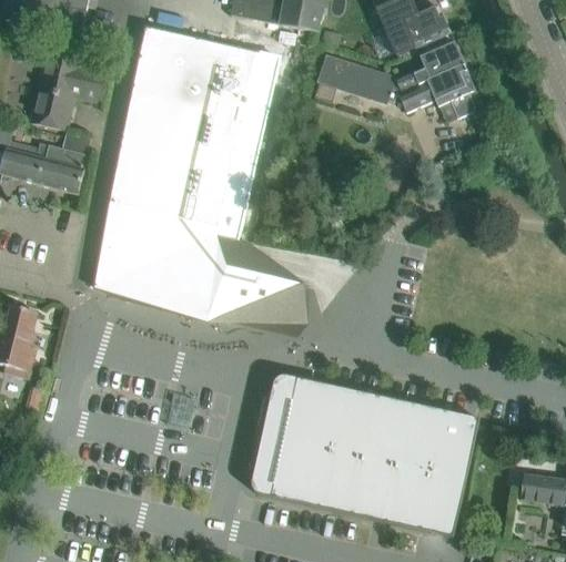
[(0,13),(80,32),(87,0),(0,0),(0,13)]
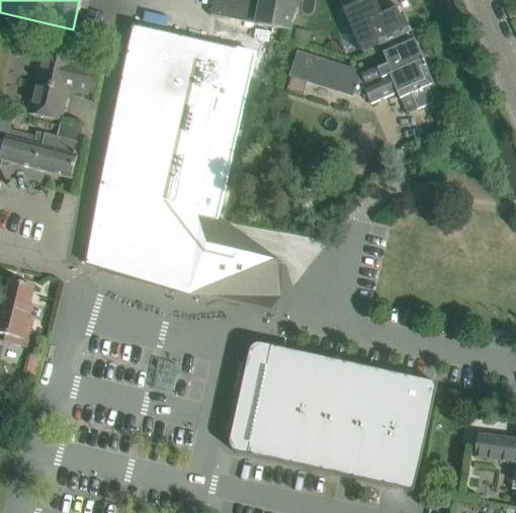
[(288,27),(293,0),(210,0),(208,11),(288,27)]
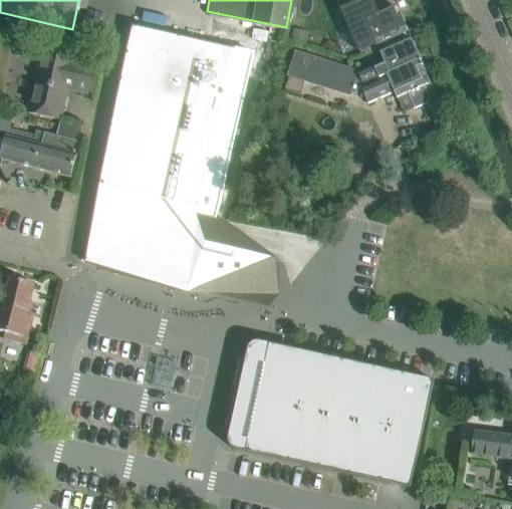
[(351,0),(338,6),(356,48),(405,27),(395,3),(377,11),(372,0),(351,0)]
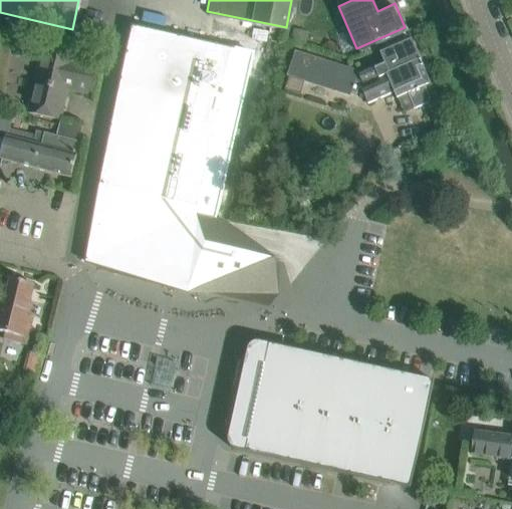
[(82,246),(81,251),(99,263),(107,253),(179,270),(204,287),(267,302),(277,256),(278,255),(223,243),(216,241),(217,237),(222,217),(218,216),(215,215),(253,49),(134,22),(112,115),(82,246)]
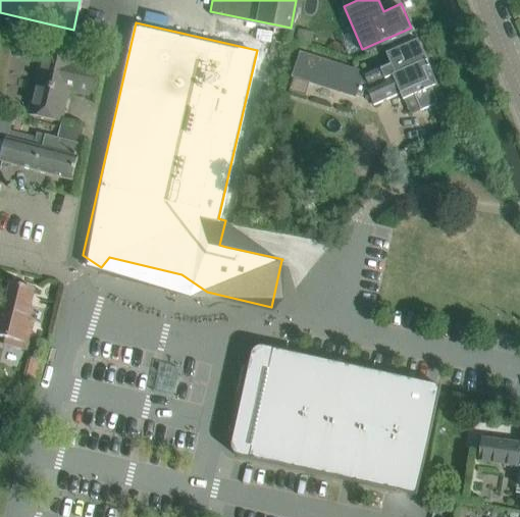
[(312,43),(316,32),(297,24),(293,36),(312,43)]
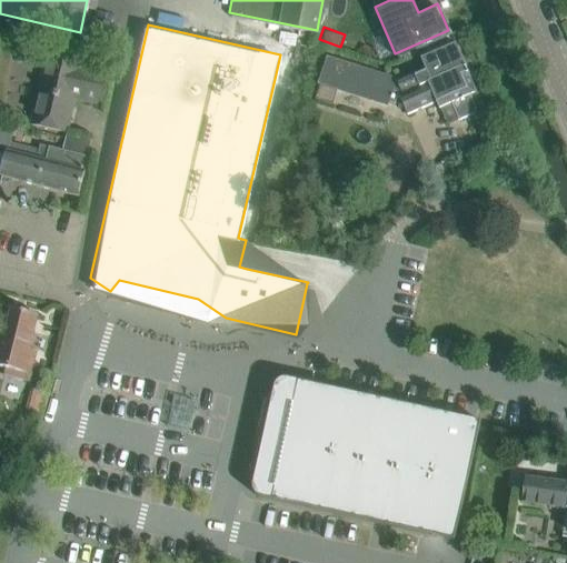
[(474,88),(451,38),(431,47),(419,52),(424,63),(396,76),(326,54),(319,78),(393,99),(395,92),(397,91),(406,109),(435,96),(438,103),(450,98),(458,116),(473,109),(475,103),(469,91),(474,88)]
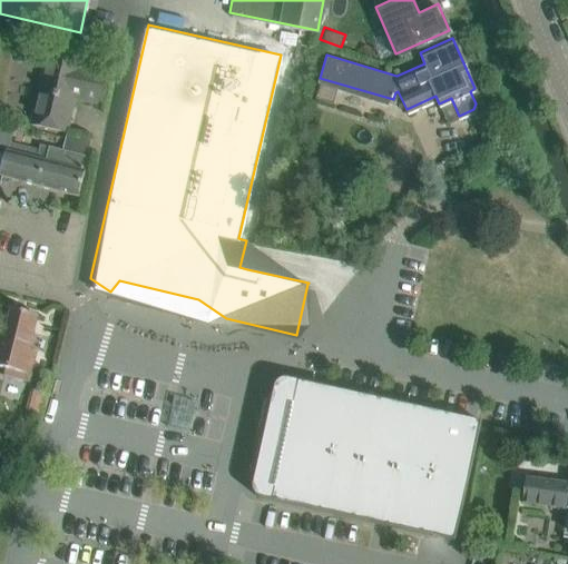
[(98,100),(105,70),(81,65),(84,56),(47,47),(30,120),(43,124),(66,128),(75,91),(87,95),(86,98),(98,100)]
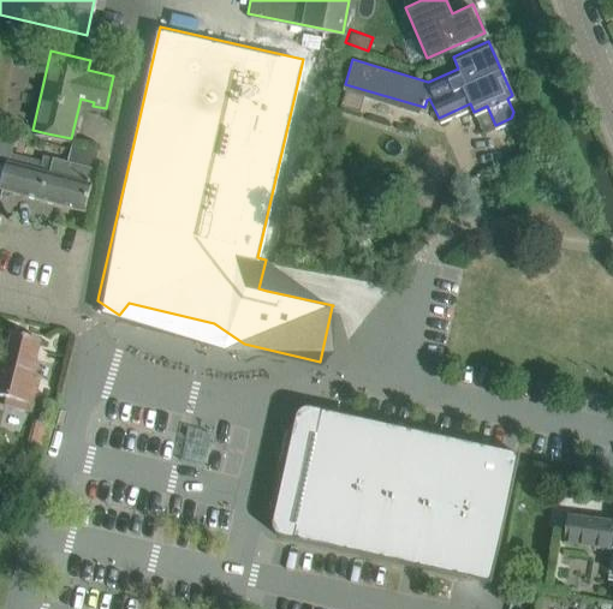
[(0,156),(7,157),(10,148),(11,142),(0,138),(0,156)]
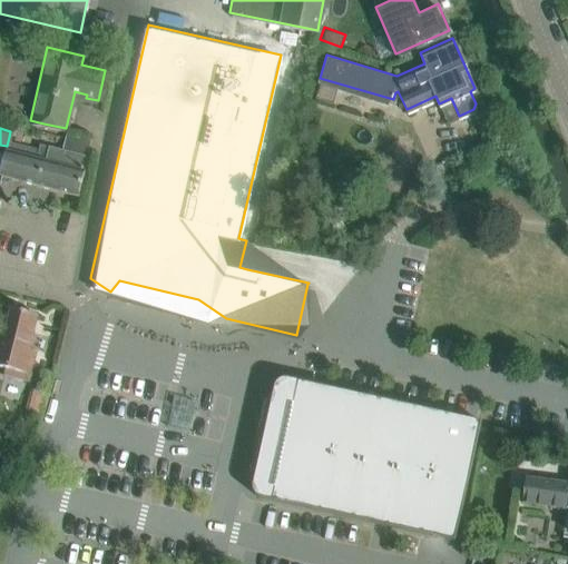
[(81,167),(86,152),(82,152),(87,137),(89,137),(90,136),(65,129),(60,146),(49,144),(46,157),(42,156),(35,181),(77,193),(84,167),(81,167)]
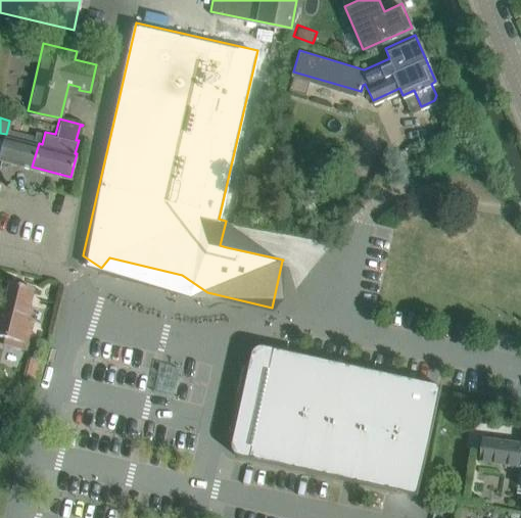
[(32,167),(39,143),(6,134),(0,155),(0,158),(32,167)]
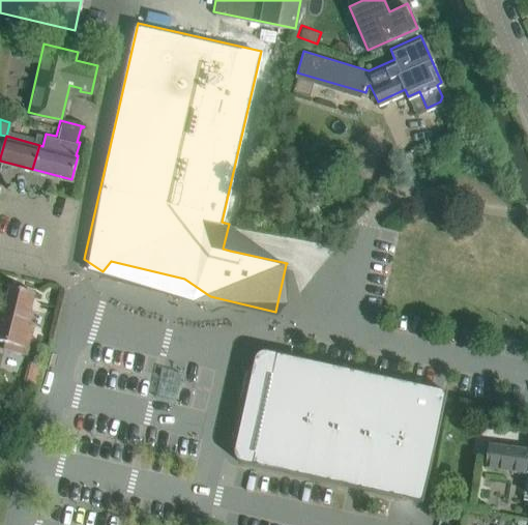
[(25,322),(28,310),(33,290),(9,284),(4,302),(0,301),(0,338),(4,339),(2,345),(26,351),(32,323),(25,322)]
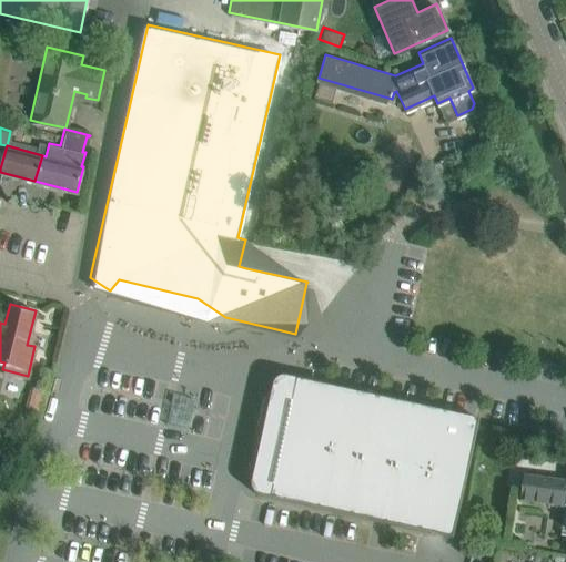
[(296,377),(271,494),(452,534),(477,417),(296,377)]
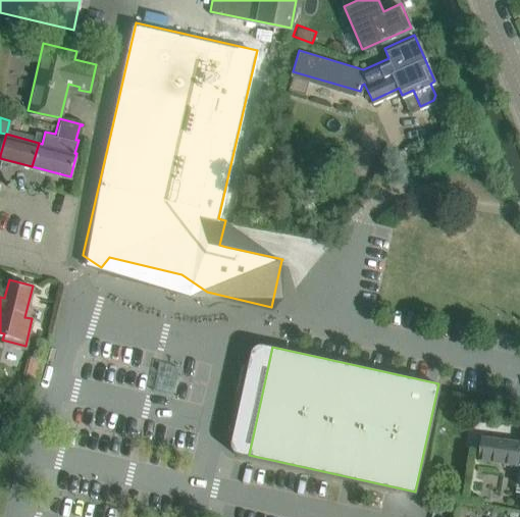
[(519,438),(480,434),(477,455),(477,459),(519,463),(519,438)]
